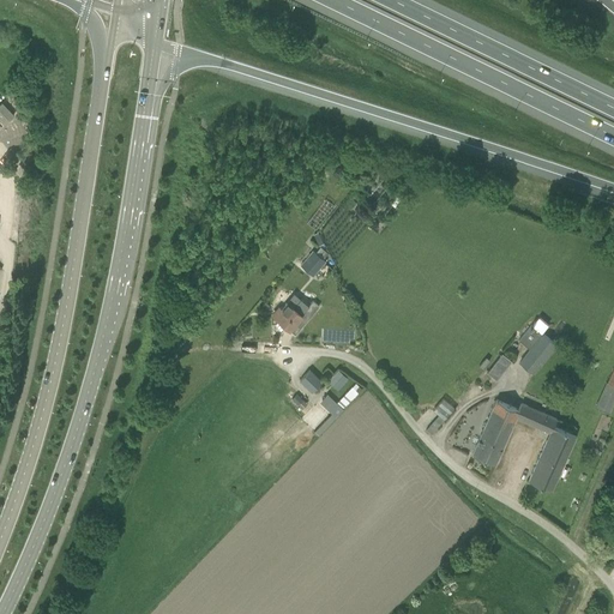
[(0,157),(0,167),(14,151),(10,148),(0,157)]
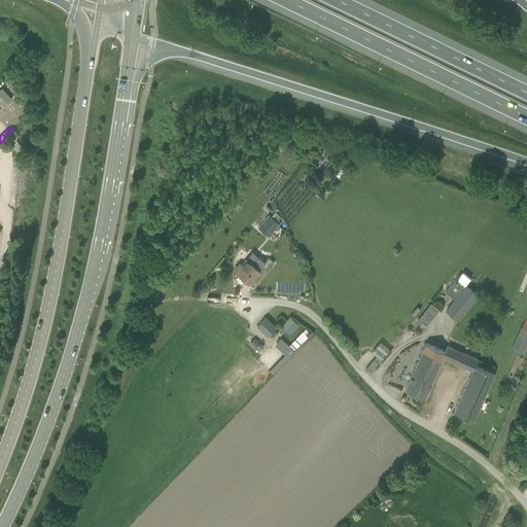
[(296,177),(301,180),(306,173),(302,171),(296,177)]
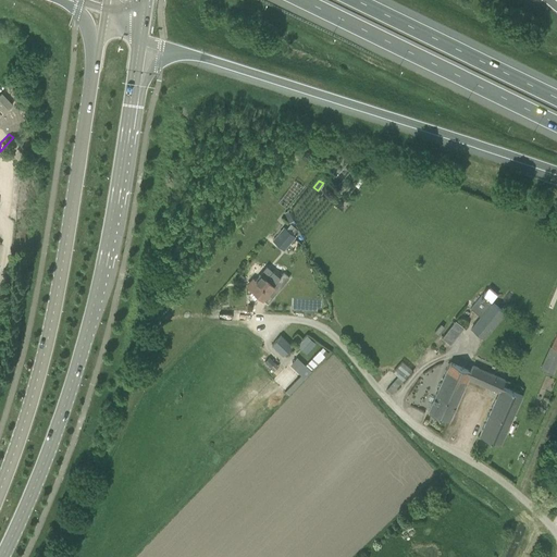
[(273,240),(284,250),(296,237),(285,227),(273,240)]
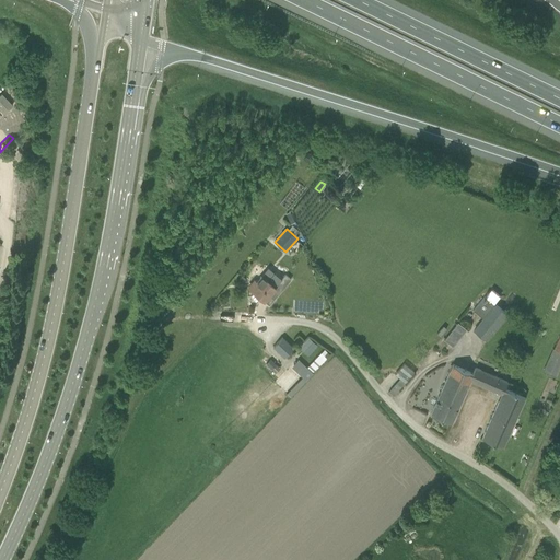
[(254,281),(248,288),(265,302),(270,295),(276,300),(292,280),(287,276),(280,282),(268,272),(257,284),(254,281)]
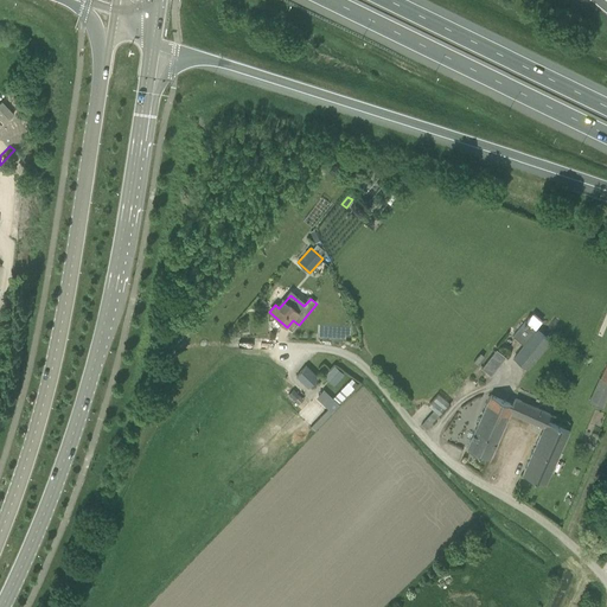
[(522,345),(535,330),(524,320),(511,337),(522,345)]
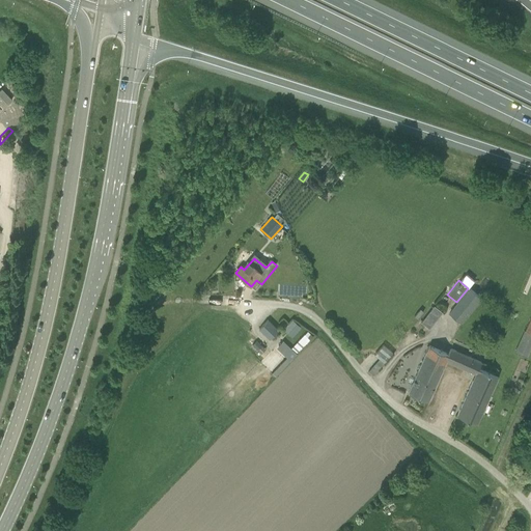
[(460,322),(480,298),(470,288),(450,313),(460,322)]
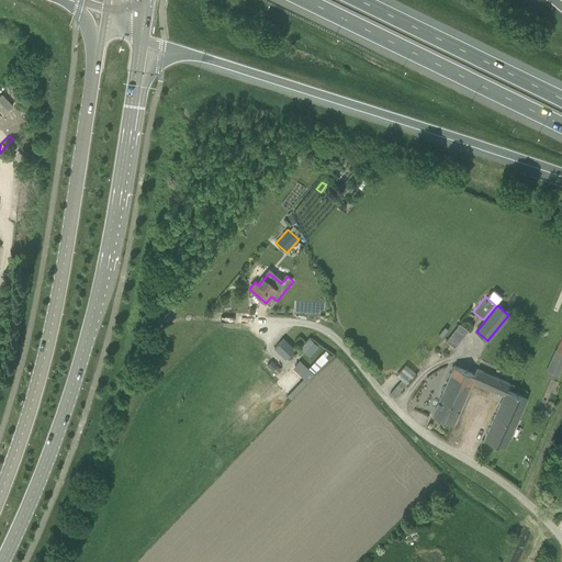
[(459,323),(445,340),(454,347),(468,330),(459,323)]
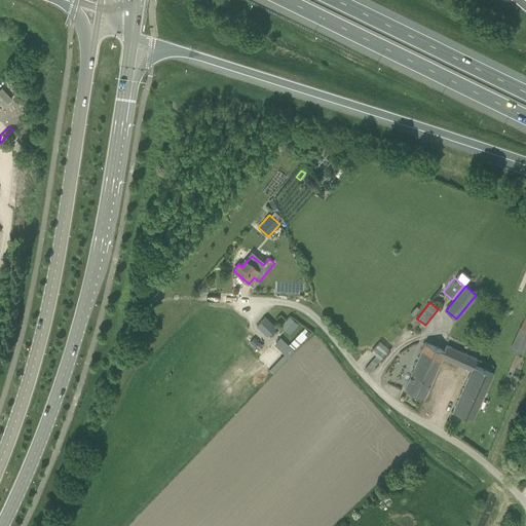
[(525,347),(525,315),(520,328),(512,347),(524,353),(525,347)]
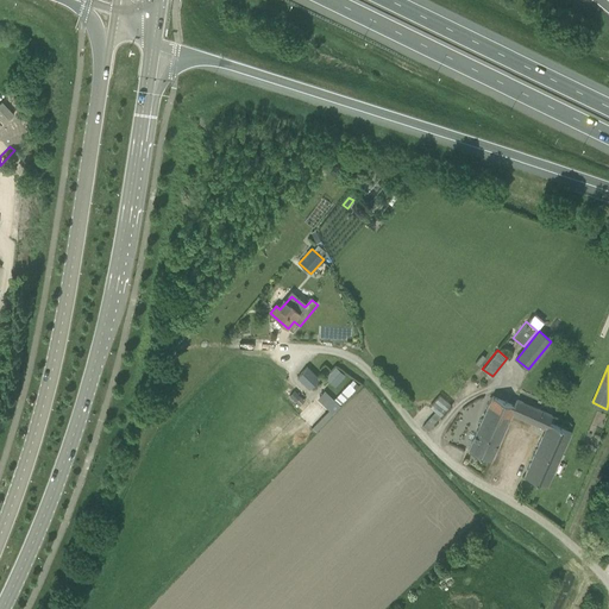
[(319,378),(307,366),(297,377),(309,389),(319,378)]
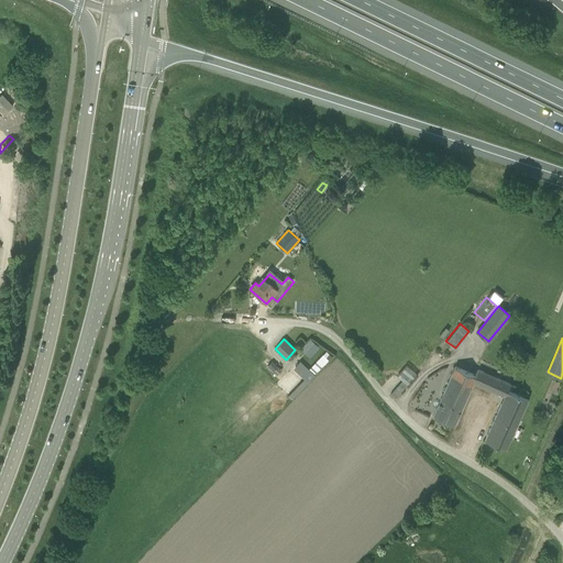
[(311,339),(301,349),(310,356),(320,346),(311,339)]
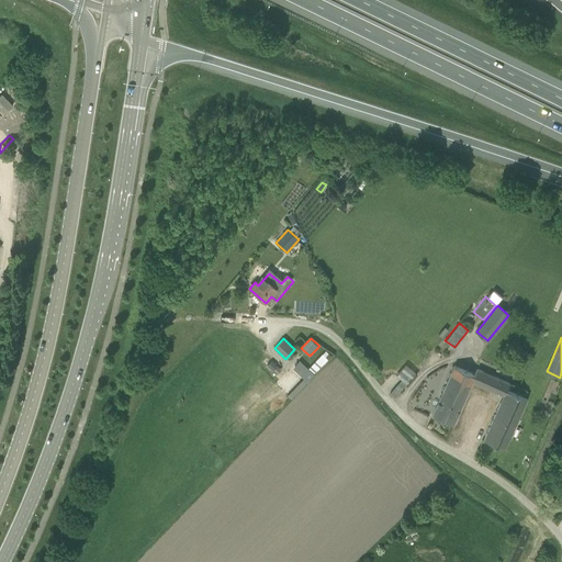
[(325,350),(308,368),(300,360),(292,368),(304,378),(289,394),(292,396),(330,356),(325,350)]
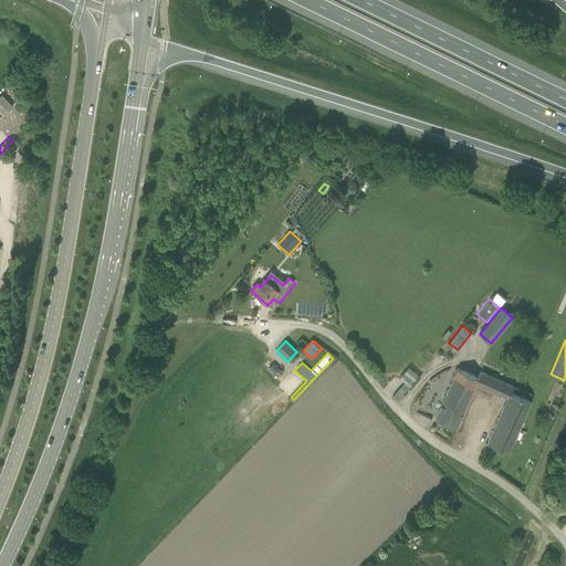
[(405,383),(392,396),(398,400),(409,387),(419,376),(409,367),(399,378),(405,383)]
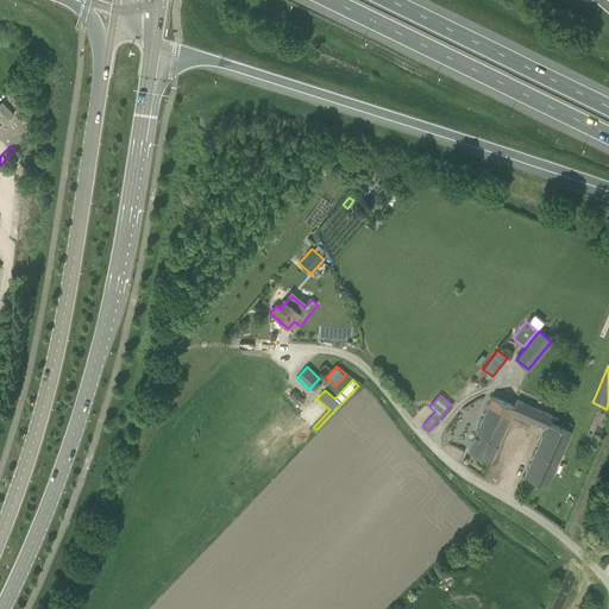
[(469,451),(490,460),(512,414),(545,428),(546,429),(550,421),(552,415),(516,400),(514,406),(493,396),(469,451)]
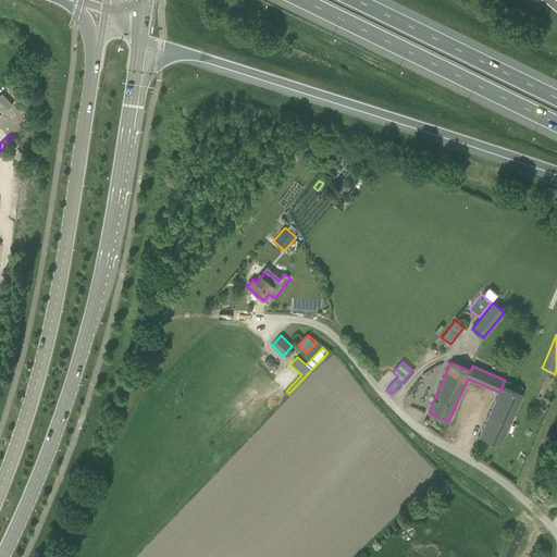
[(498,392),(480,435),(500,444),(522,395),(503,385),(499,393),(498,392)]
